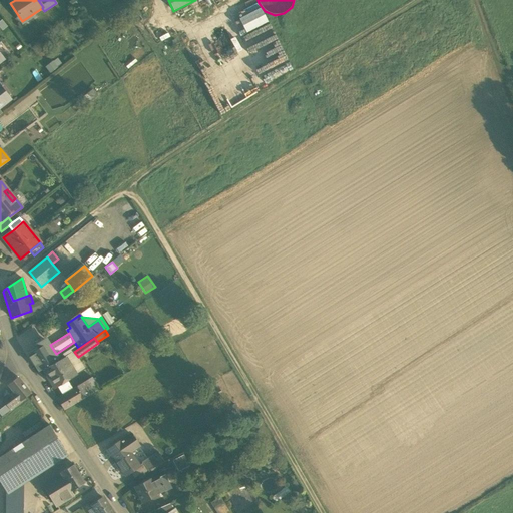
[(38,344),(40,349),(49,343),(46,339),(38,344)]
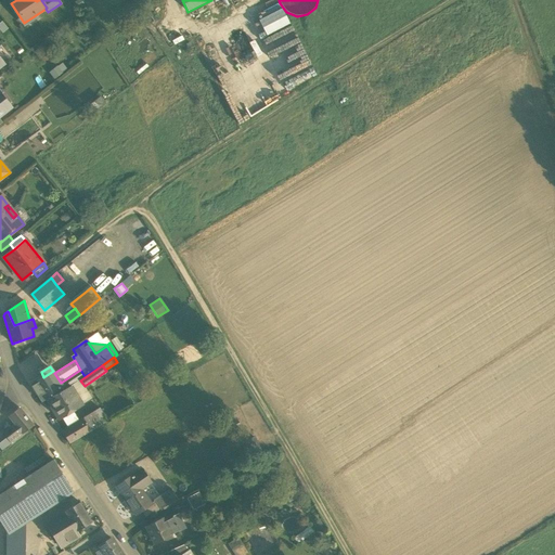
[(61,383),(65,389),(68,388),(71,386),(85,376),(80,370),(61,383)]
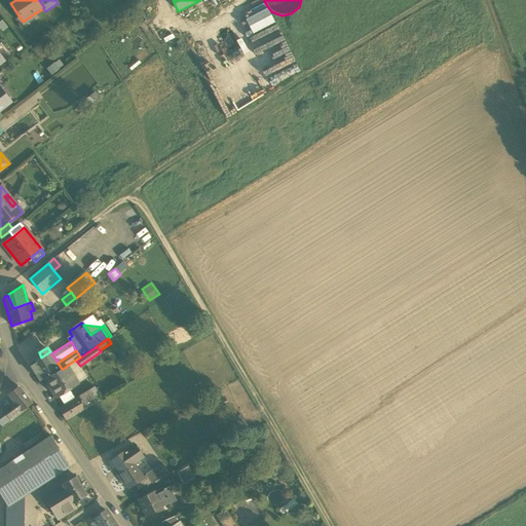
[(40,380),(46,378),(62,369),(58,363),(51,353),(50,351),(41,358),(30,364),(40,380)]
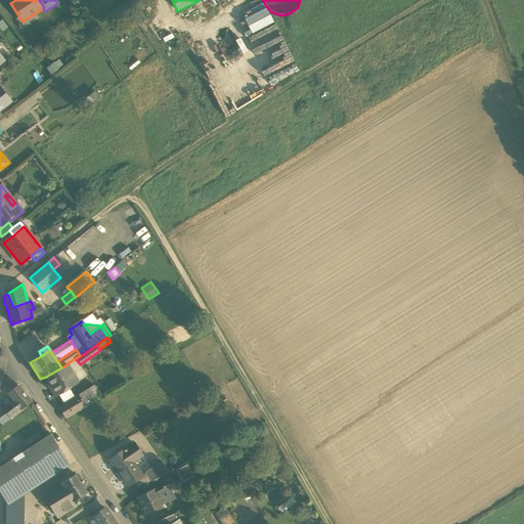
[(100,351),(100,350),(80,364),(80,365),(100,351)]
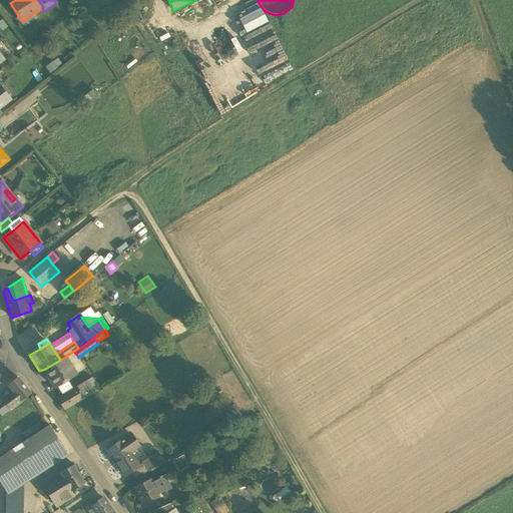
[(63,359),(60,360),(45,369),(49,377),(49,379),(50,382),(53,382),(53,381),(56,386),(59,384),(69,378),(76,374),(65,357),(63,359)]
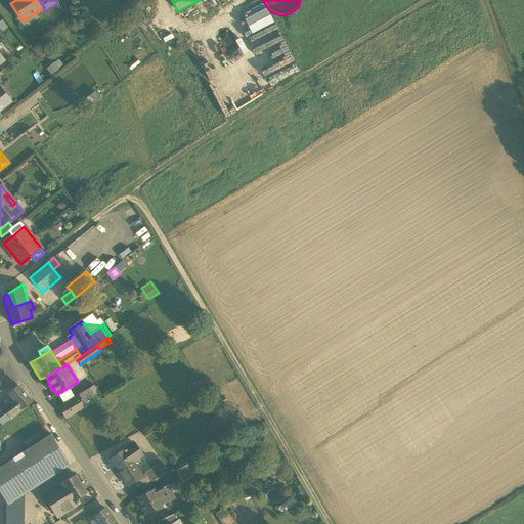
[(87,389),(94,401),(103,396),(96,384),(87,389)]
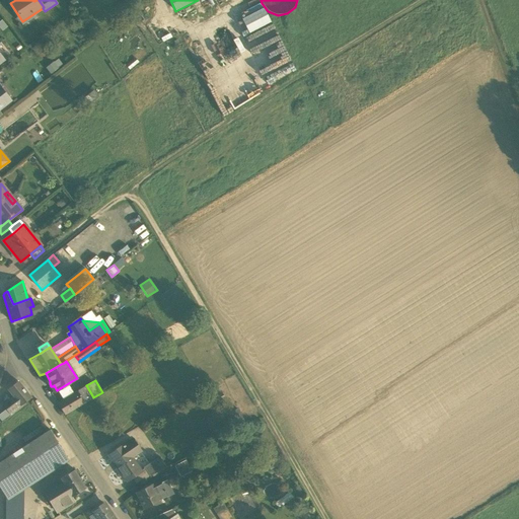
[(8,390),(13,396),(21,406),(31,398),(18,382),(8,390)]
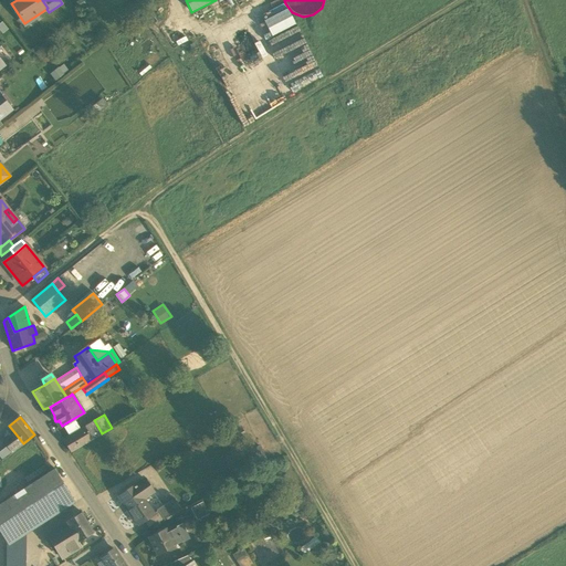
[(65,423),(71,433),(82,428),(76,417),(65,423)]
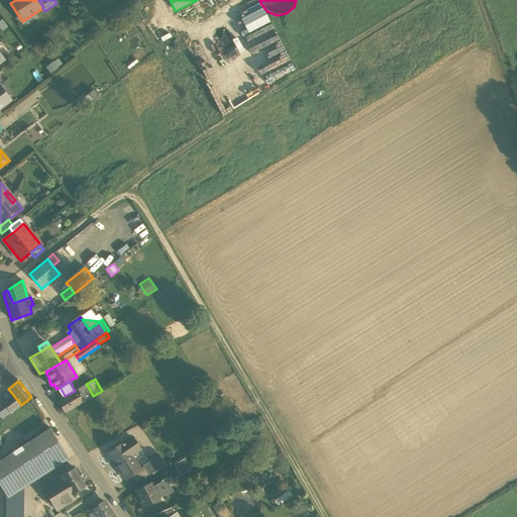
[(75,391),(65,396),(73,408),(93,396),(86,384),(75,391)]
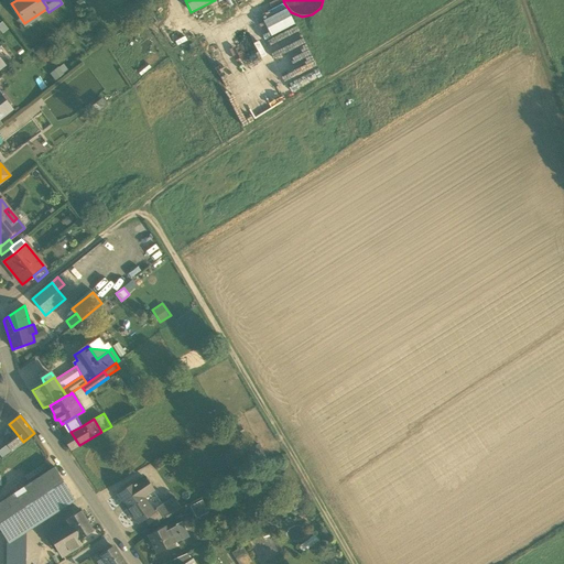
[(11,451),(23,442),(14,431),(3,440),(11,451)]
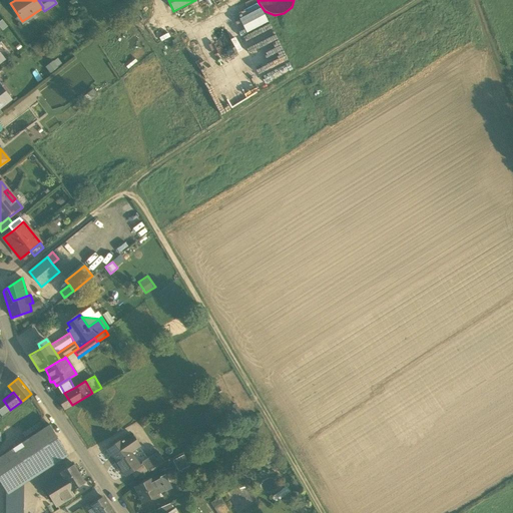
[(64,410),(72,405),(64,393),(56,398),(64,410)]
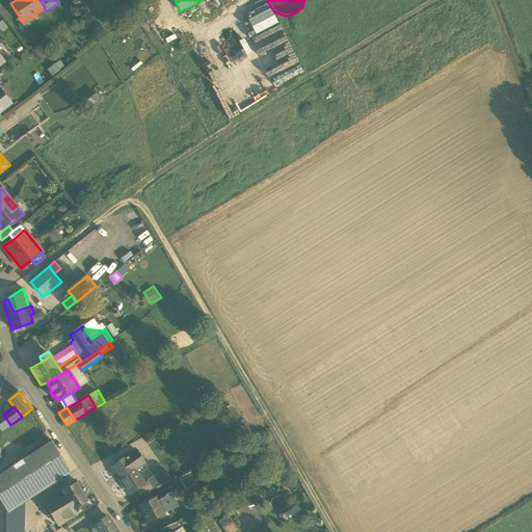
[(0,474),(0,500),(5,508),(6,507),(19,500),(33,489),(54,476),(57,480),(71,472),(57,450),(52,441),(0,474)]
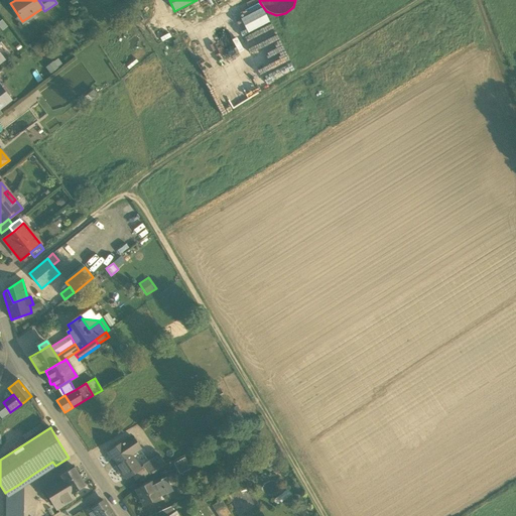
[(116,464),(126,479),(131,475),(139,470),(138,470),(128,454),(138,446),(132,436),(110,452),(117,463),(116,464)]
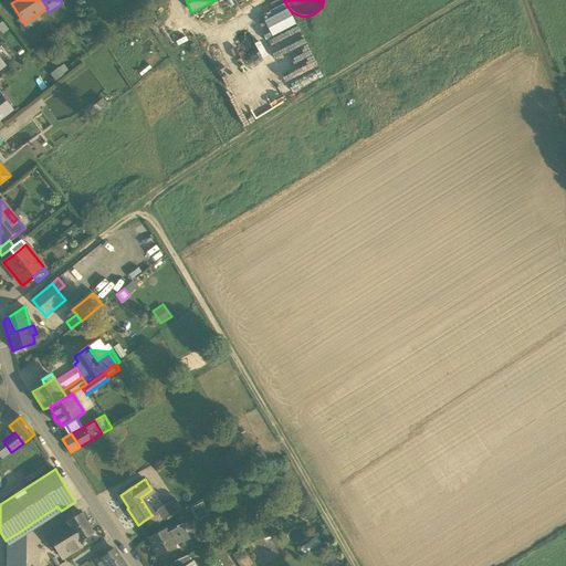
[(144,521),(148,527),(164,520),(163,520),(180,510),(173,499),(156,510),(157,511),(152,515),(153,515),(144,521)]
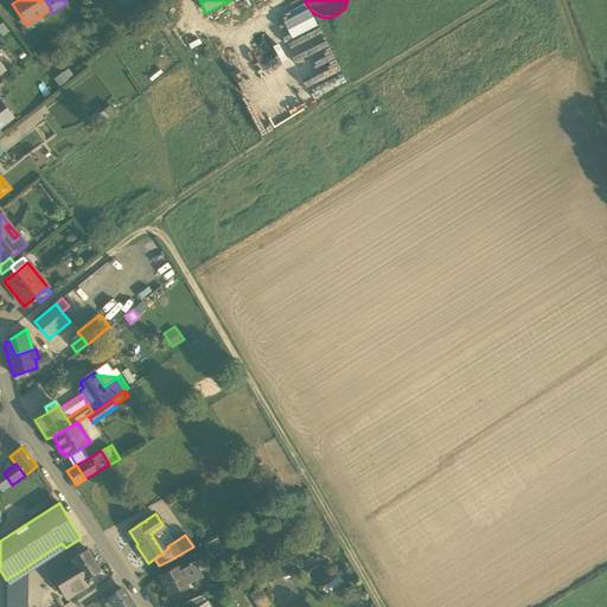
[(205,545),(211,558),(224,551),(218,538),(205,545)]
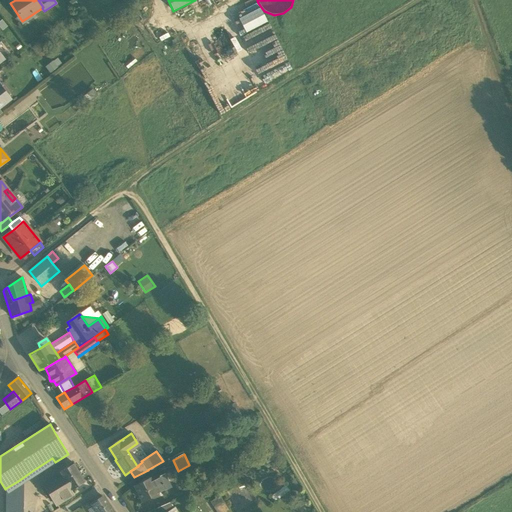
[(63,477),(71,490),(84,482),(74,464),(60,472),(63,477)]
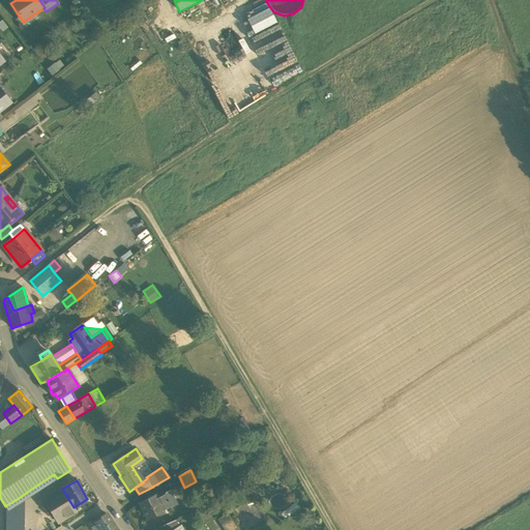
[(47,504),(58,523),(77,511),(74,507),(65,494),(47,504)]
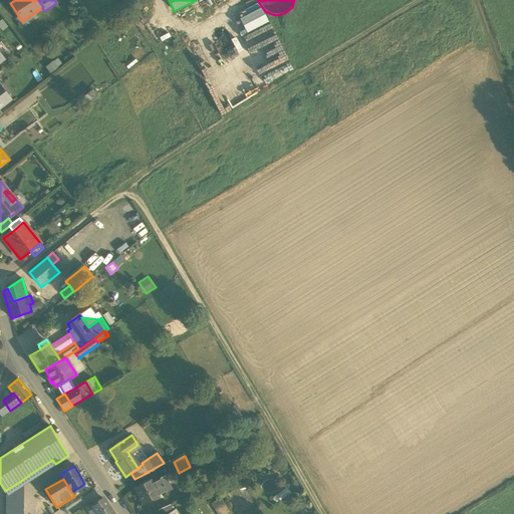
[(136,489),(144,503),(167,491),(161,479),(152,484),(151,481),(136,489)]
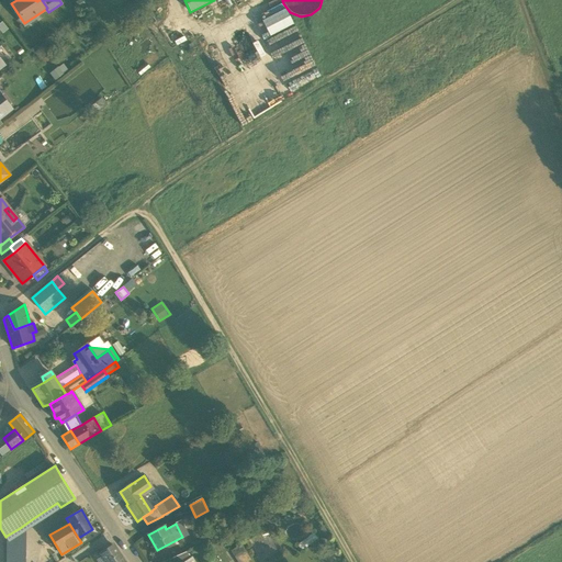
[(7,561),(20,561),(20,528),(7,536),(7,561)]
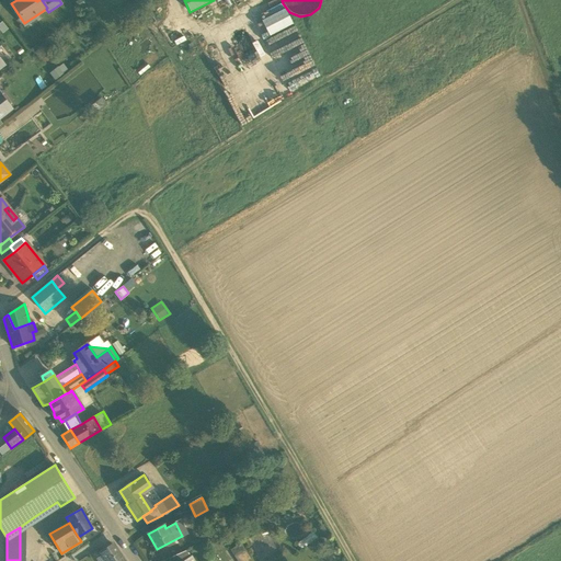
[(297,542),(301,548),(318,536),(313,530),(297,542)]
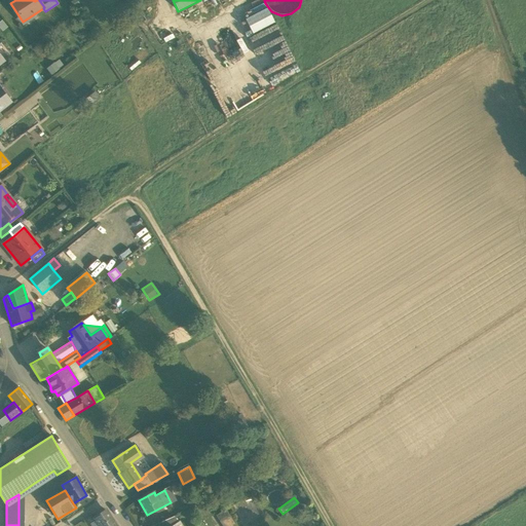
[(216,516),(220,521),(229,515),(225,510),(216,516)]
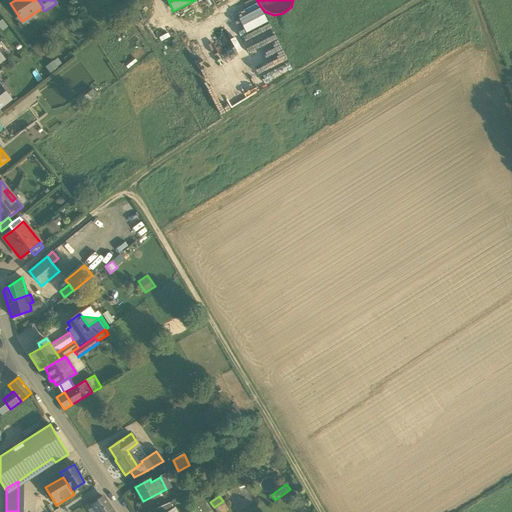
[(97,511),(112,511),(103,497),(93,504),(97,511)]
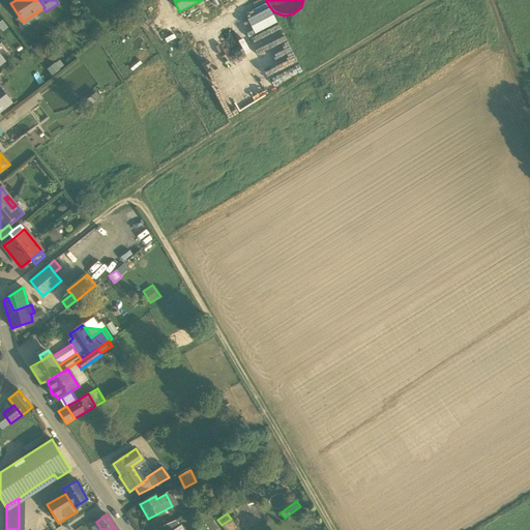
[(225,529),(234,524),(231,519),(222,525),(224,529),(225,529)]
